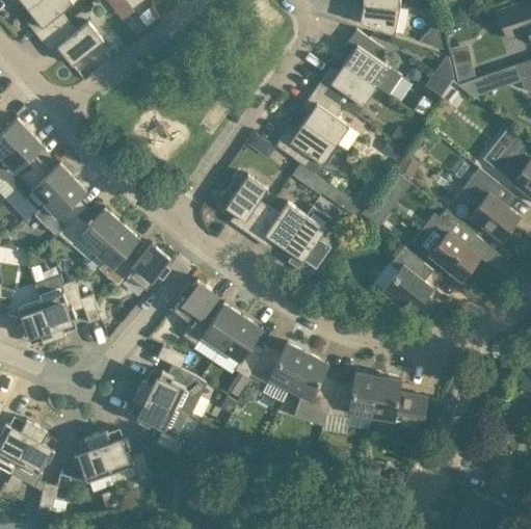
[(7,0),(9,2),(12,0),(14,0),(18,3),(20,1),(27,9),(38,0),(7,0)]
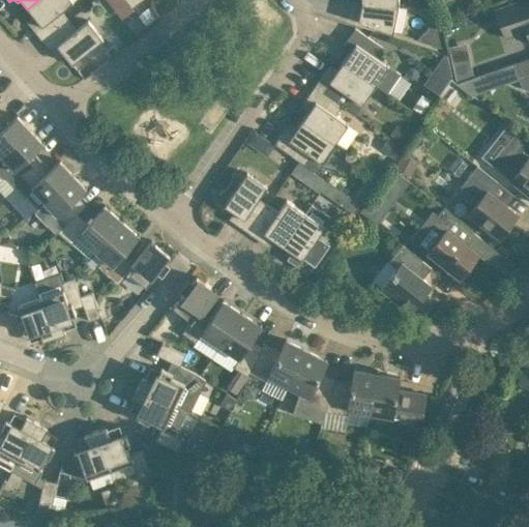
[(69,0),(38,0),(27,9),(33,18),(30,20),(33,25),(29,28),(41,42),(67,22),(60,12),(72,3),(69,0)]
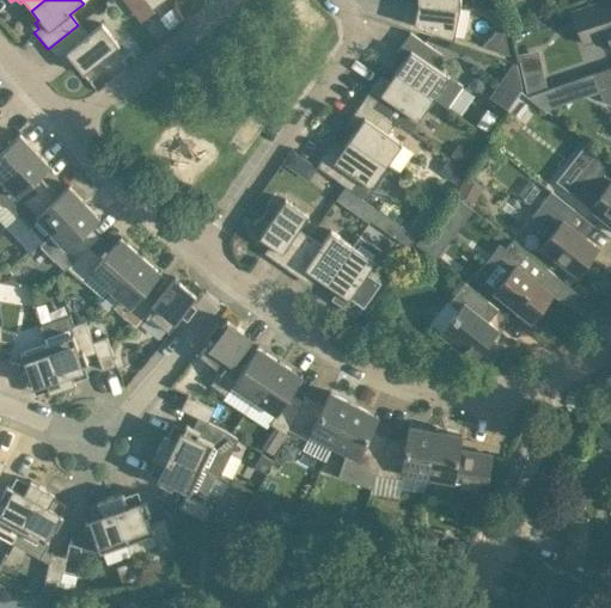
[(120,0),(133,16),(146,5),(141,0),(120,0)]
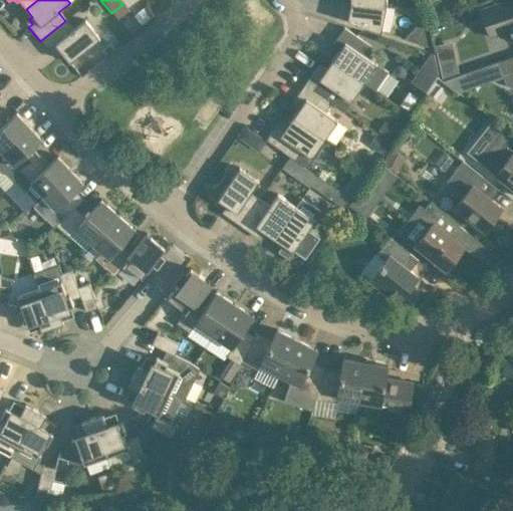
[(118,0),(122,4),(126,10),(139,0),(118,0)]
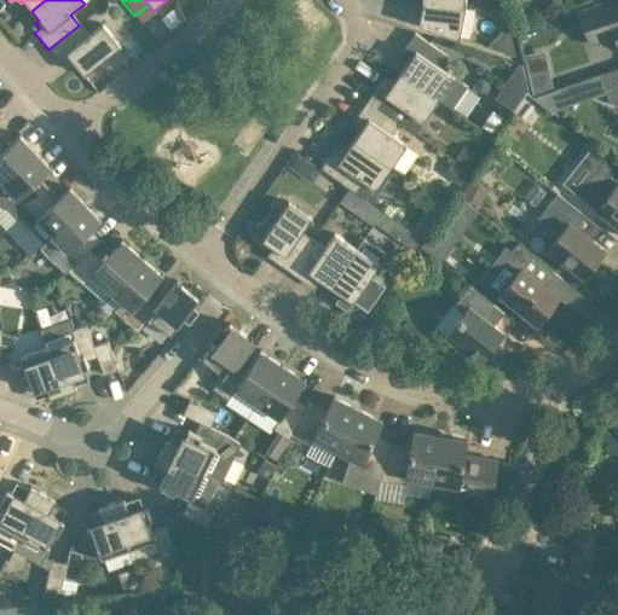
[(477,10),(481,11),(495,9),(494,0),(475,0),(474,0),(477,10)]
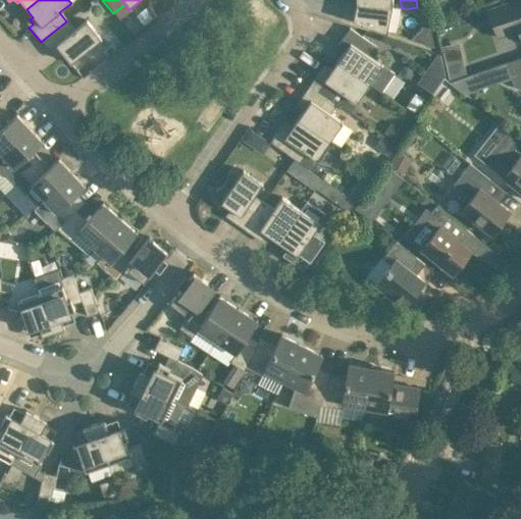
[(520,45),(520,3),(520,1),(520,0),(486,11),(496,40),(517,33),(520,45)]
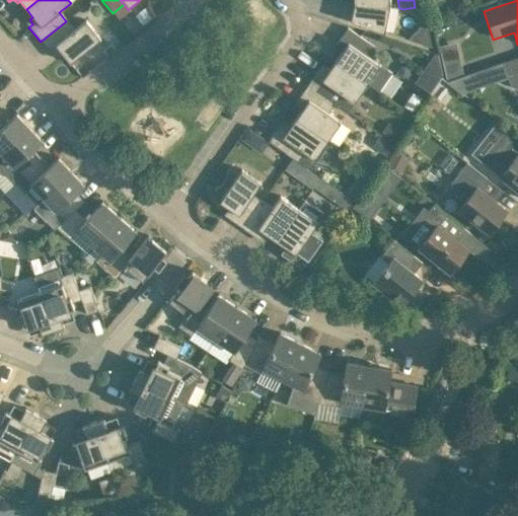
[(383,33),(388,8),(354,5),(350,23),(383,33)]
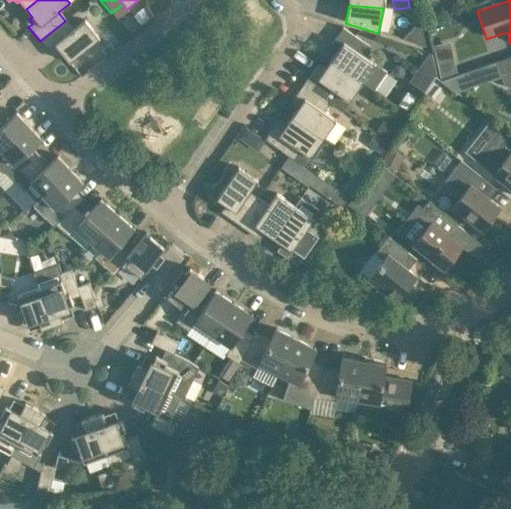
[(152,19),(143,9),(133,17),(141,28),(152,19)]
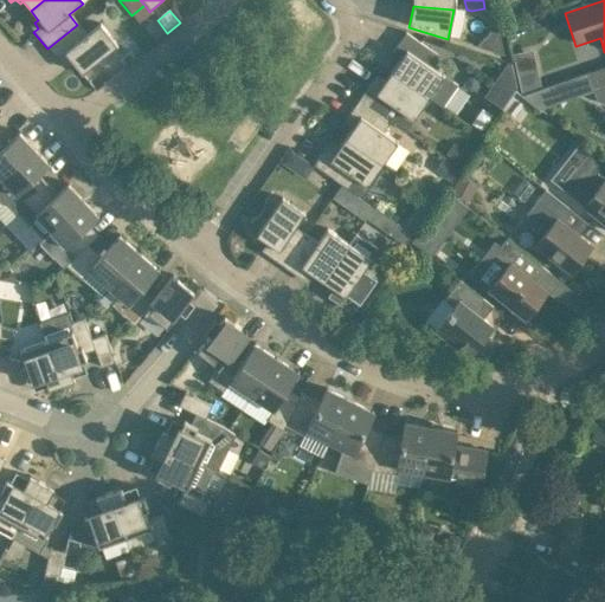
[(77,25),(47,49),(60,66),(66,63),(70,68),(72,65),(81,75),(116,46),(100,25),(87,36),(77,25)]
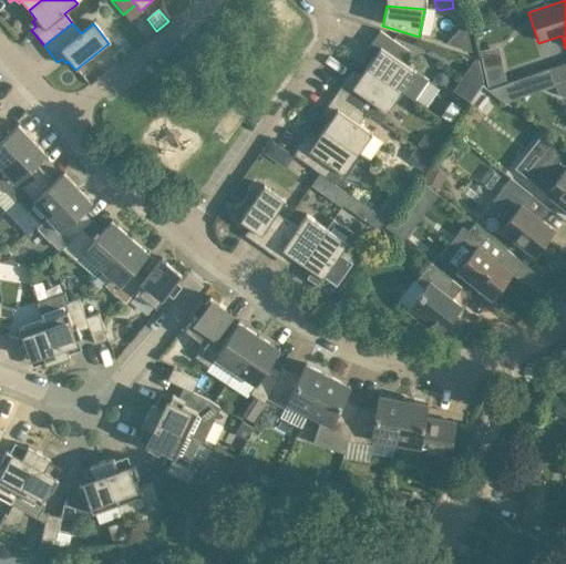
[(444,45),(471,53),(466,32),(458,31),(444,45)]
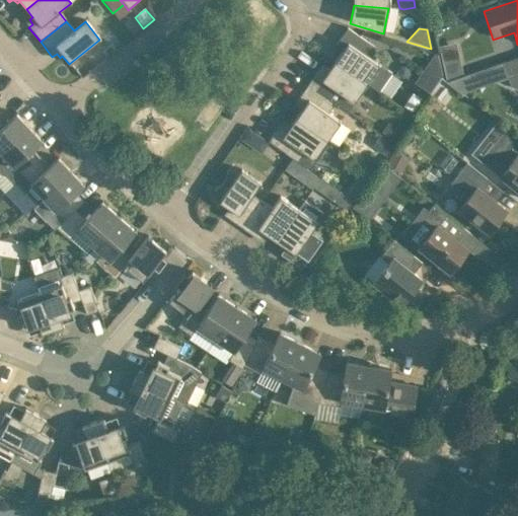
[(366,85),(366,84),(378,93),(391,75),(367,58),(374,48),(347,29),(336,45),(341,48),(338,52),(341,54),(335,63),(366,85)]
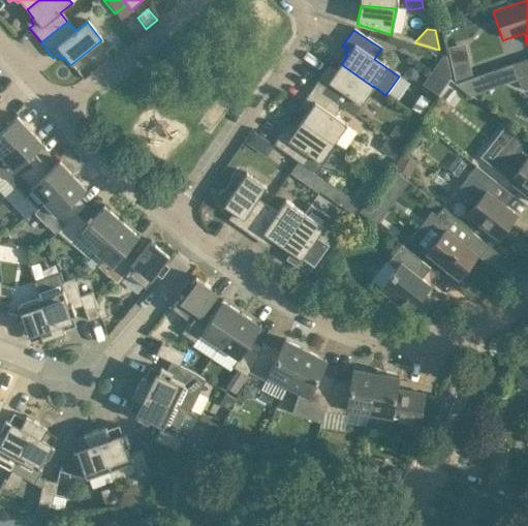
[(445,58),(441,57),(422,86),(438,97),(451,80),(445,58)]
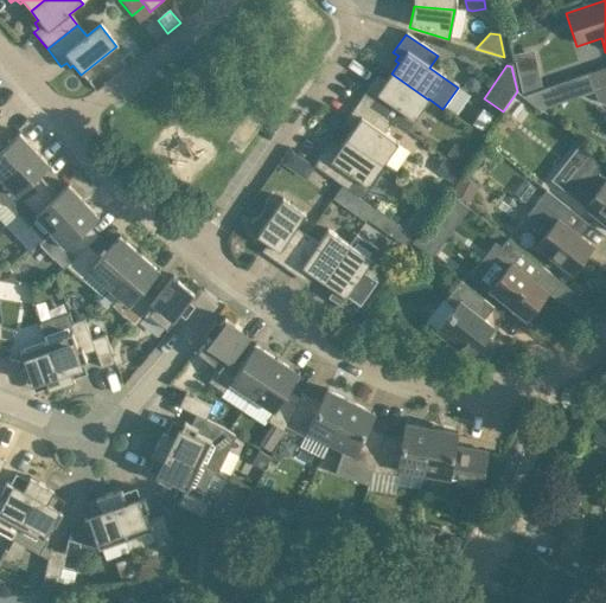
[(605,69),(601,71),(587,76),(522,97),(540,111),(593,94),(597,102),(605,107),(605,69)]
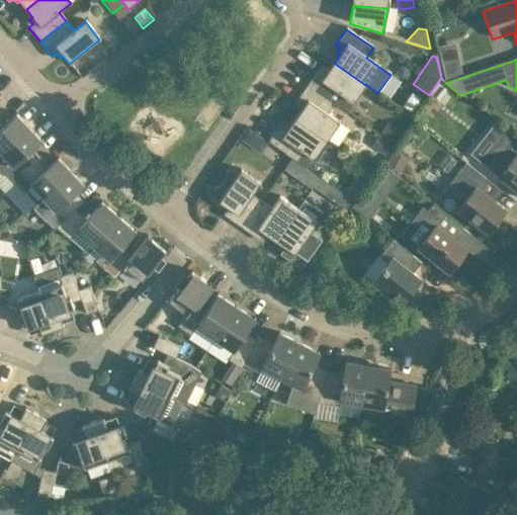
[(461,77),(458,61),(441,65),(444,81),(461,77)]
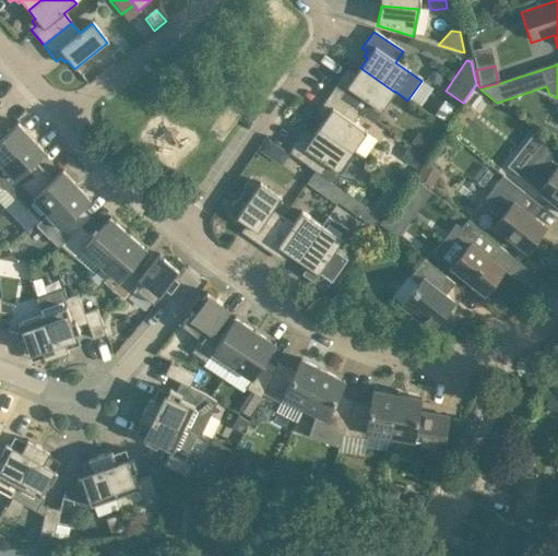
[(331,93),(360,113),(367,103),(380,111),(394,92),(360,68),(354,77),(351,74),(347,80),(343,77),(331,93)]
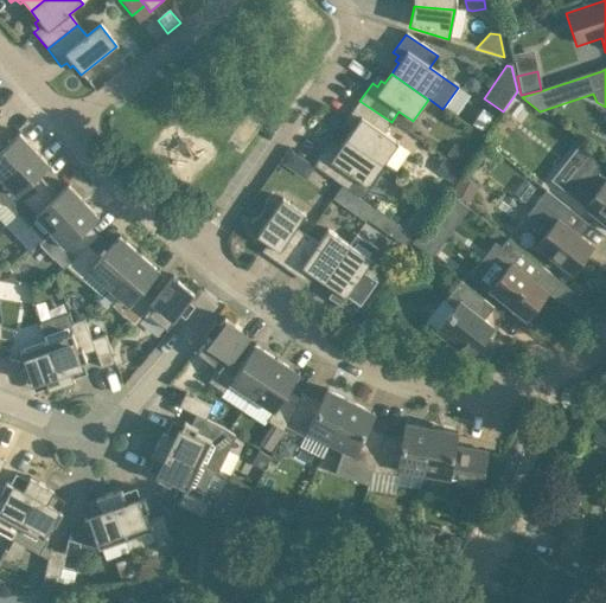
[(352,129),(345,140),(382,166),(397,143),(383,134),(391,122),(359,101),(348,119),(352,122),(349,127),(352,129)]
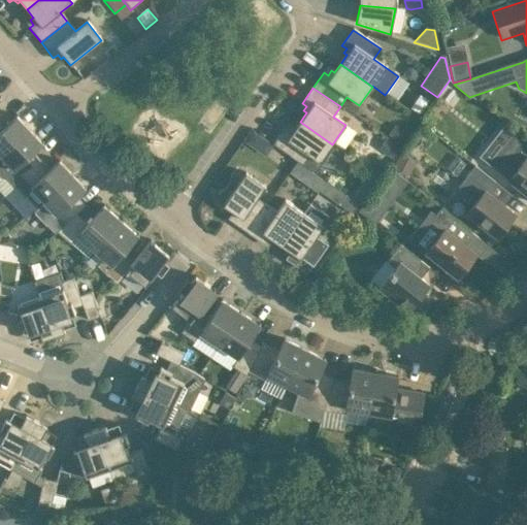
[(6,127),(0,120),(0,158),(29,131),(17,119),(18,117),(17,116),(6,127)]
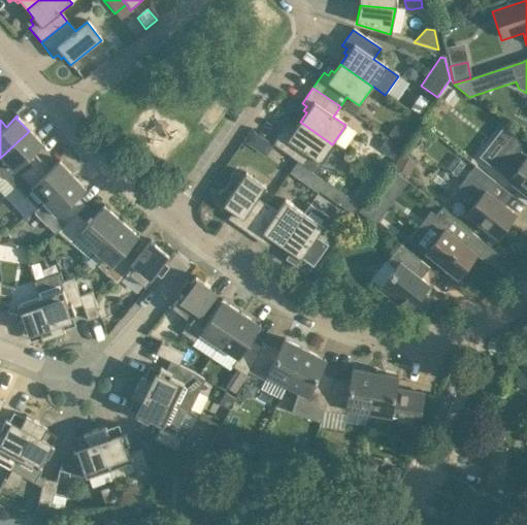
[(288,133),(284,130),(272,145),(313,173),(332,144),(300,122),(294,130),(291,128),(288,133)]
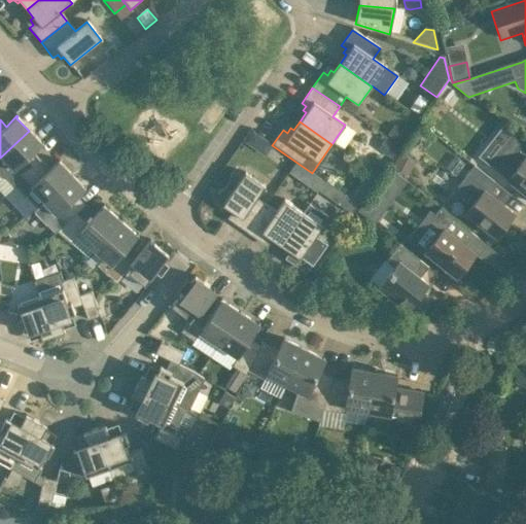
[(393,126),(387,137),(401,146),(409,135),(393,126)]
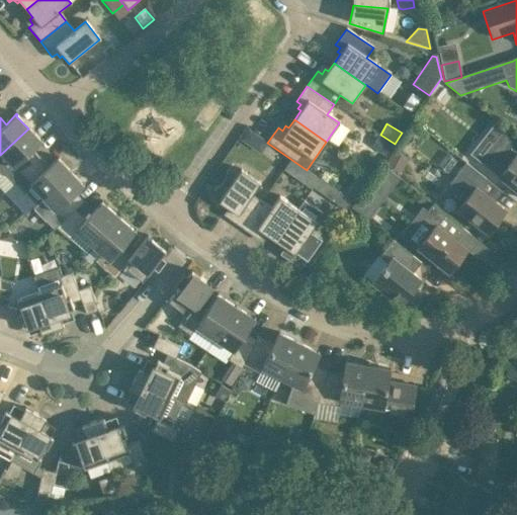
[(40,142),(28,129),(0,155),(0,175),(1,177),(3,177),(12,186),(39,160),(31,152),(42,142),(41,141),(40,142)]
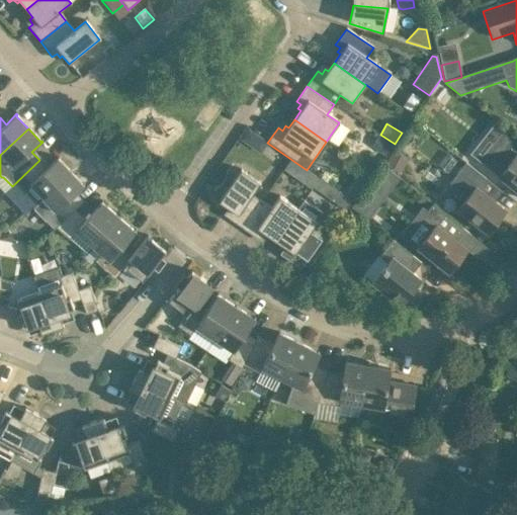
[(244,145),(251,144),(256,137),(248,130),(240,142),(244,145)]
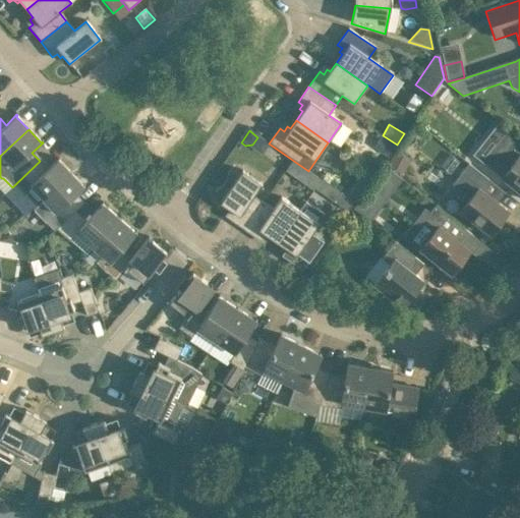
[(519,138),(511,132),(508,135),(484,166),(501,179),(519,193),(519,138)]
